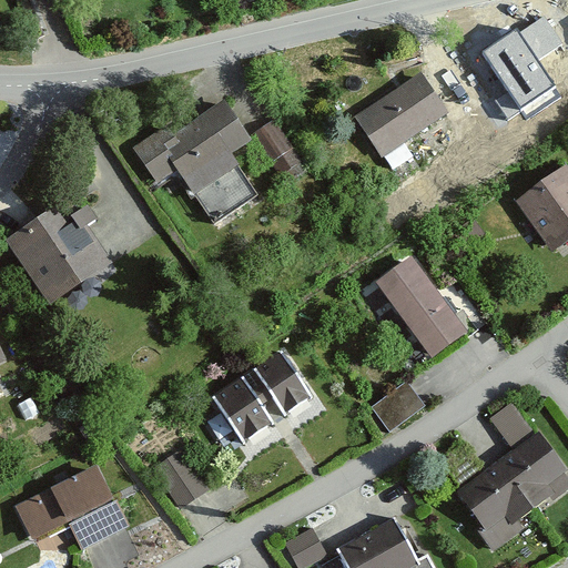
[(561,97),(517,30),(483,52),(527,119),(561,97)]
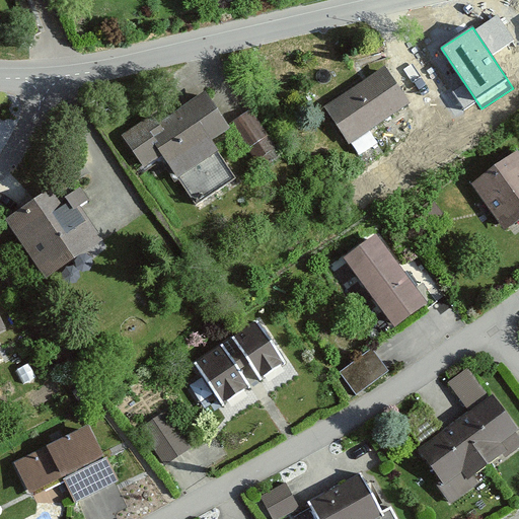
[(405,107),(383,75),(328,112),(351,144),(405,107)]
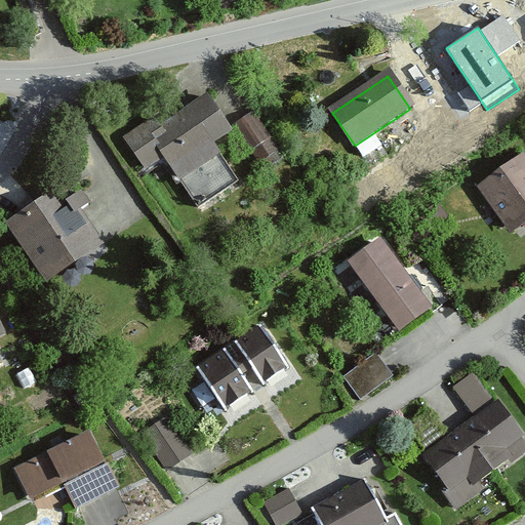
[(230,136),(206,98),(157,129),(154,123),(126,140),(146,172),(163,161),(178,184),(217,159),(210,149),(230,136)]
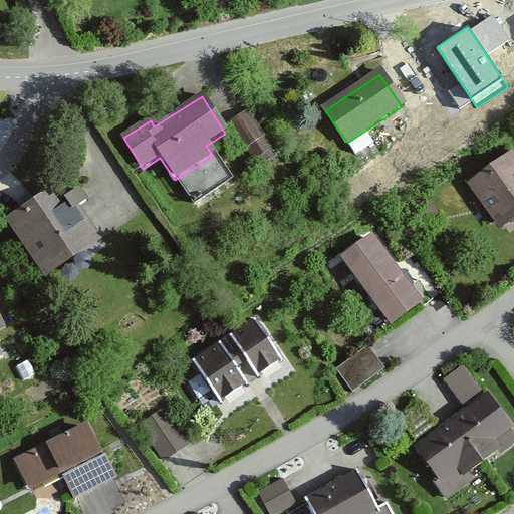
[(250,104),(233,114),(257,159),(274,150),(250,104)]
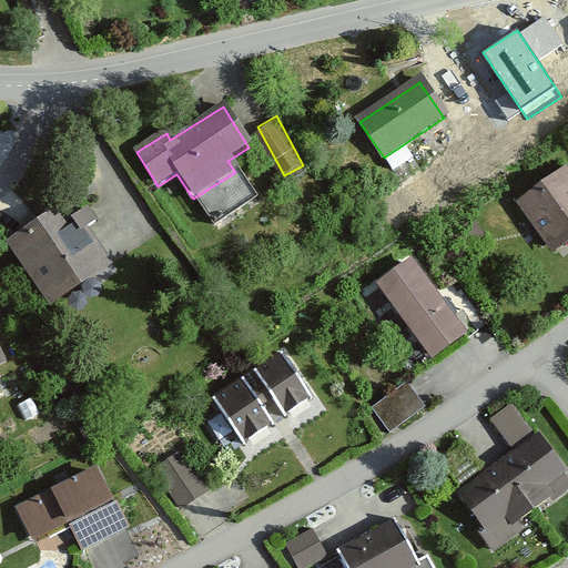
[(567,241),(567,178),(566,175),(521,208),(554,252),(567,241)]
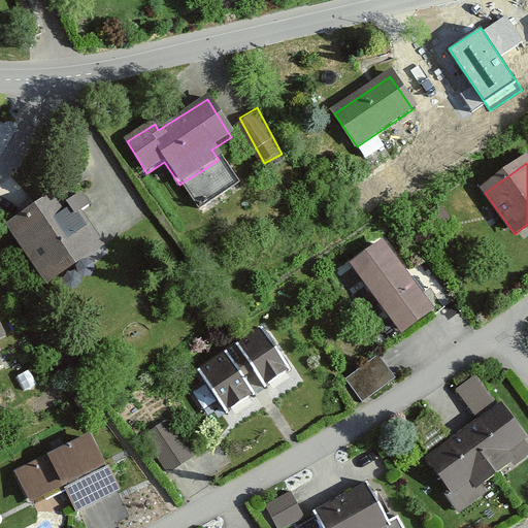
[(61,196),(10,230),(47,287),(98,253),(61,196)]
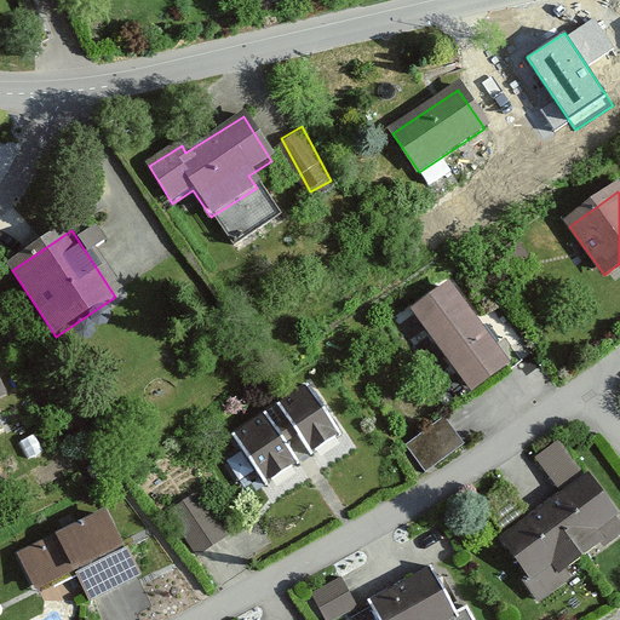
[(446,280),(400,309),(453,392),(499,362),(446,280)]
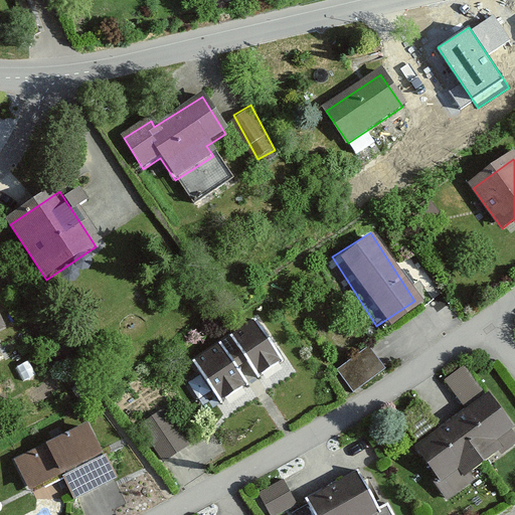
[(247,321),(183,360),(209,403),(275,365),(247,321)]
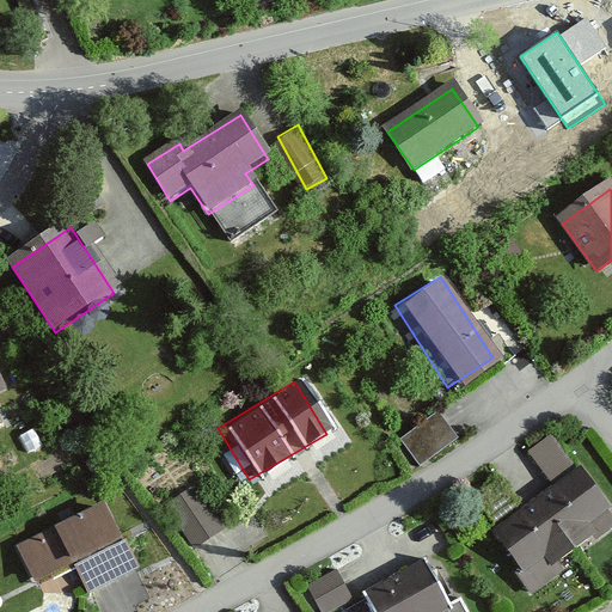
[(433,412),(398,438),(415,463),(451,436),(433,412)]
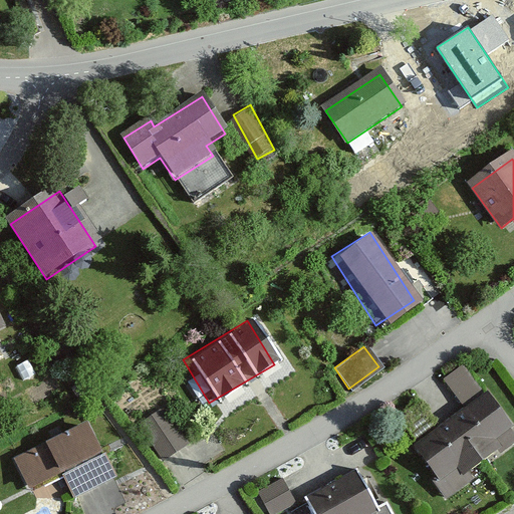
[(460,409),(407,445),(440,492),(513,441),(513,436),(463,362),(440,378),(460,409)]
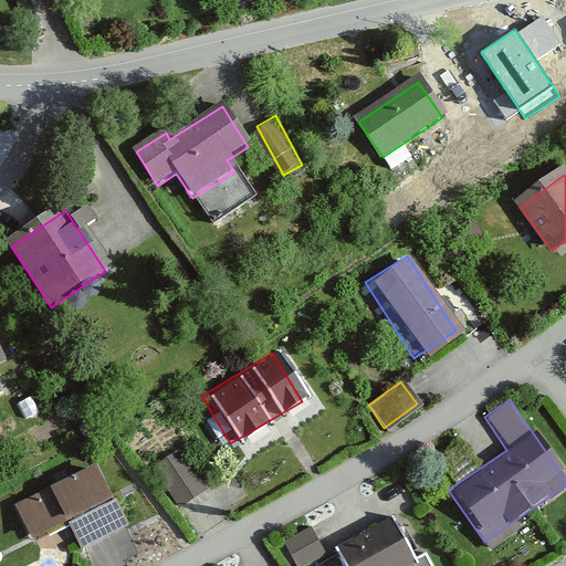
[(178,446),(144,468),(171,510),(206,488),(178,446)]
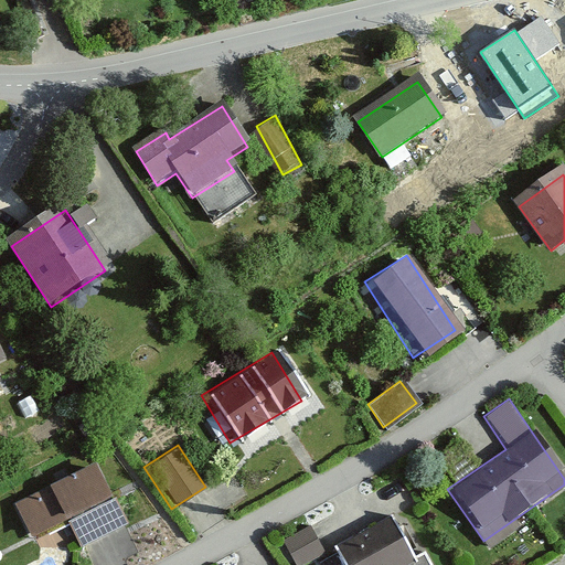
[(91,465),(11,505),(28,537),(56,523),(71,552),(121,526),(91,465)]
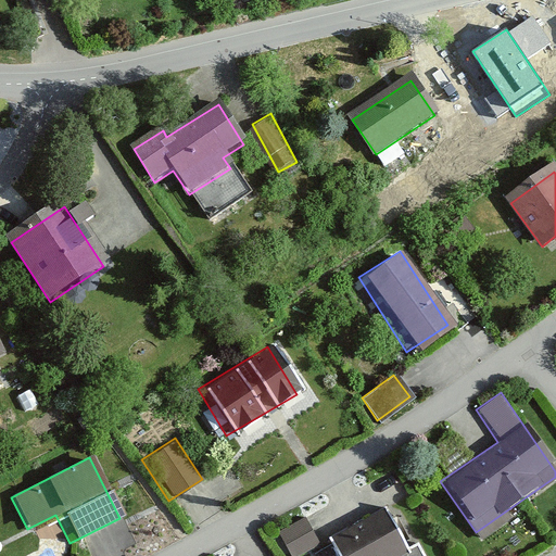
[(378,509),(316,538),(325,555),(414,555),(411,548),(397,551),(378,509)]
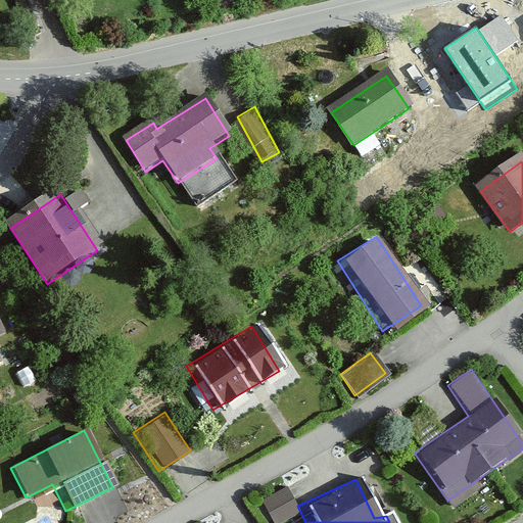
[(286,486),(257,500),(268,522),(280,522),(299,515),(286,486)]
